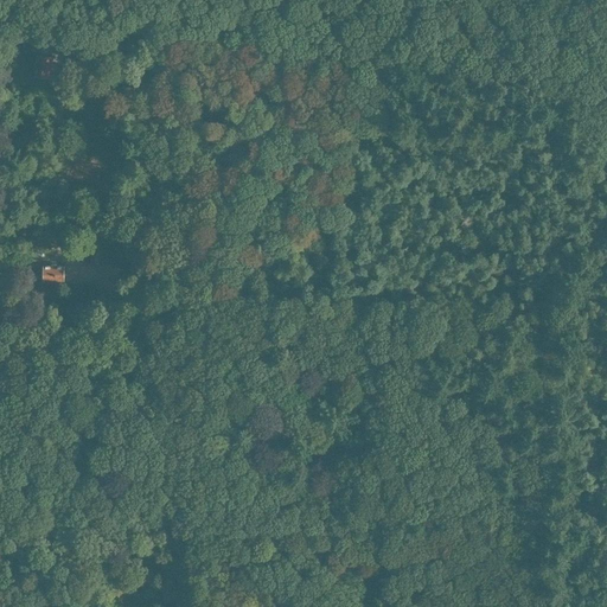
[(53,25),(44,24),(43,38),(52,39),(53,25)]
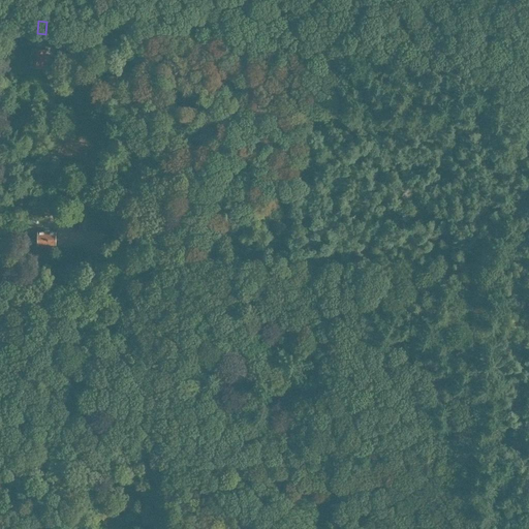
[(29,57),(30,50),(21,48),(20,56),(29,57)]
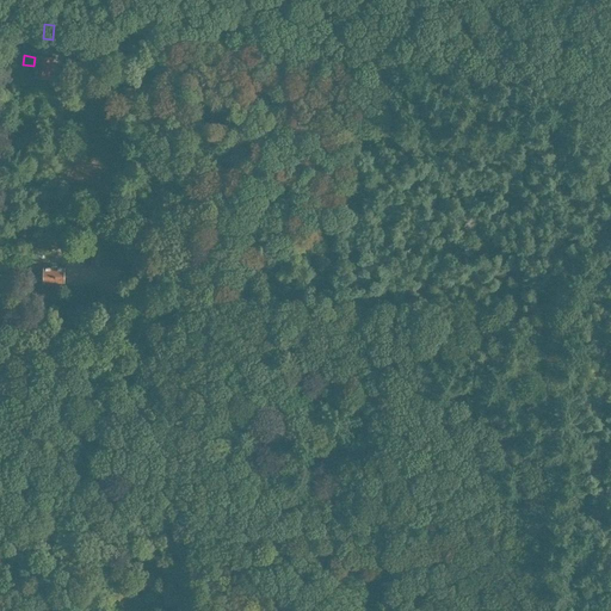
[(37,55),(36,65),(35,76),(50,78),(51,56),(37,55)]
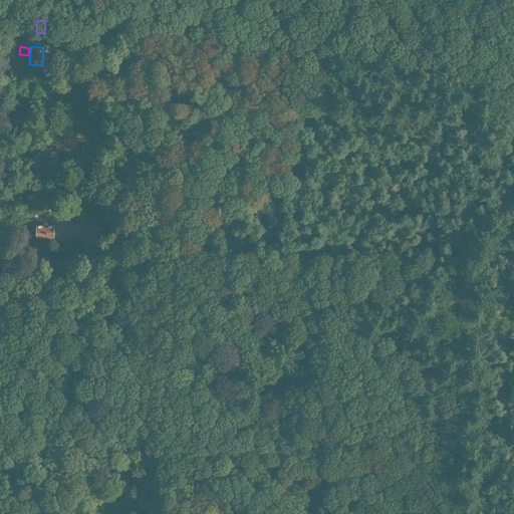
[(77,212),(76,224),(84,225),(85,213),(77,212)]
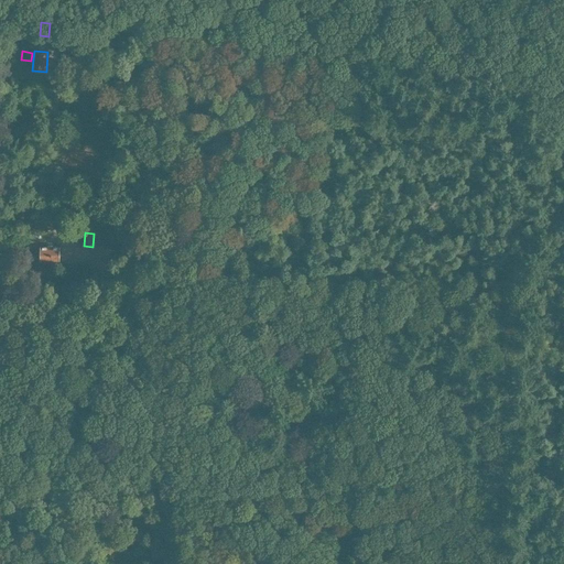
[(60,260),(60,247),(40,247),(40,260),(60,260)]
